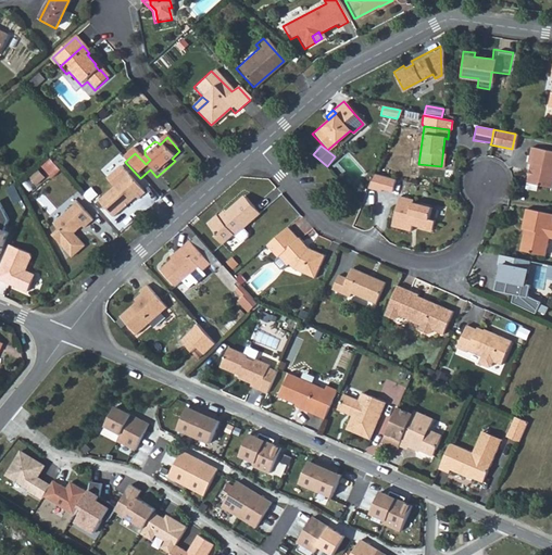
[(528,185),(551,188),(551,152),(529,149),(527,166),(530,166),(528,185)]
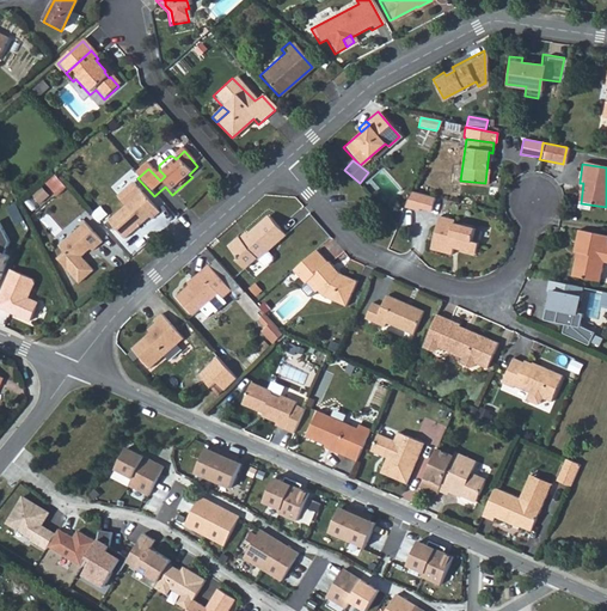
[(433,197),(410,190),(403,207),(415,212),(417,206),(427,211),(433,197)]
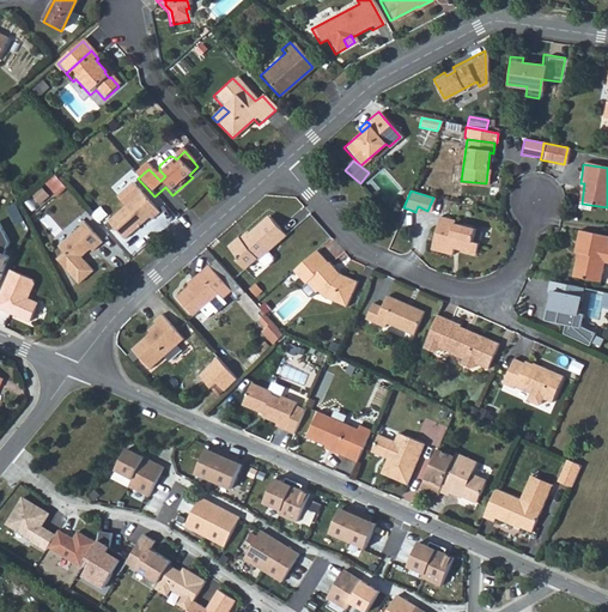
[(146,217),(147,219),(156,212),(137,192),(105,219),(122,237),(146,217)]
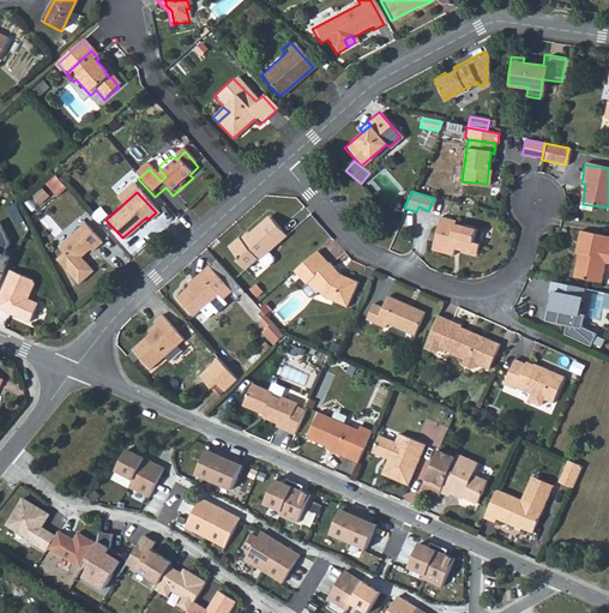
[(285,236),(269,218),(242,241),(240,238),(229,247),(239,258),(236,262),(243,270),(257,258),(258,260),(285,236)]
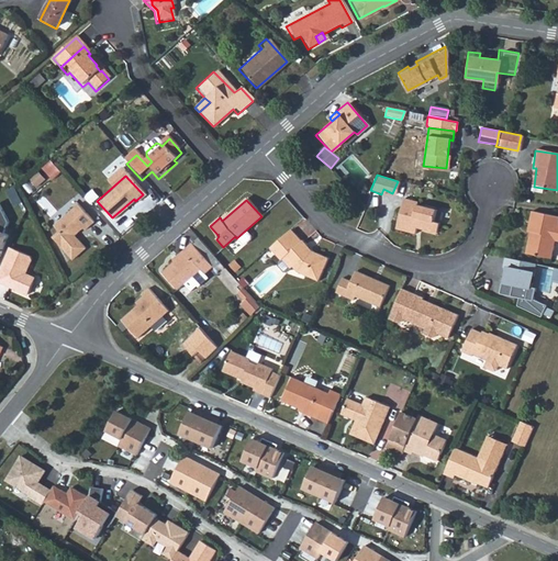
[(412,236),(414,226),(421,232),(434,235),(436,225),(432,224),(434,211),(414,206),(414,203),(401,200),(393,231),(412,236)]
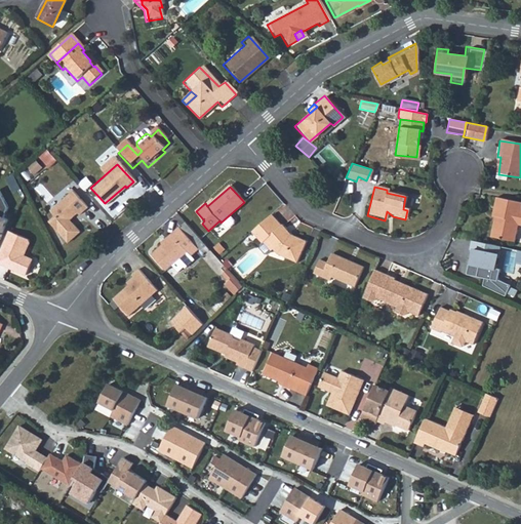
[(77,215),(85,208),(70,193),(49,212),(52,217),(46,224),(67,244),(78,234),(67,222),(75,214),(77,215)]
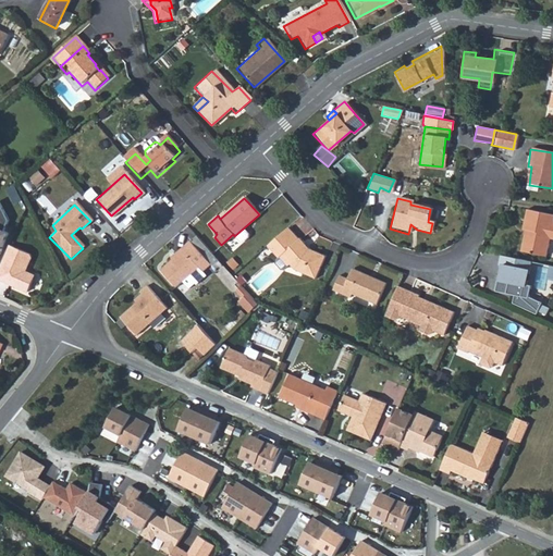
[(0,227),(2,229),(9,210),(0,207),(0,227)]
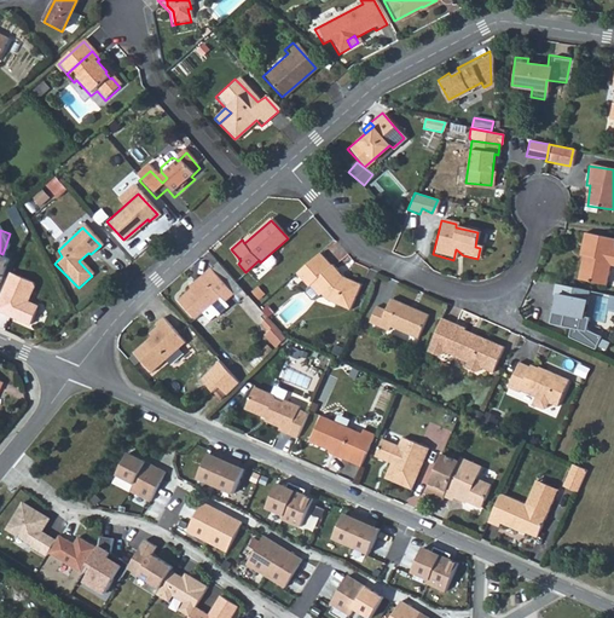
[(579,256),(581,256),(577,279),(606,286),(610,267),(613,267),(613,249),(613,250),(613,246),(613,240),(583,235),(579,256)]
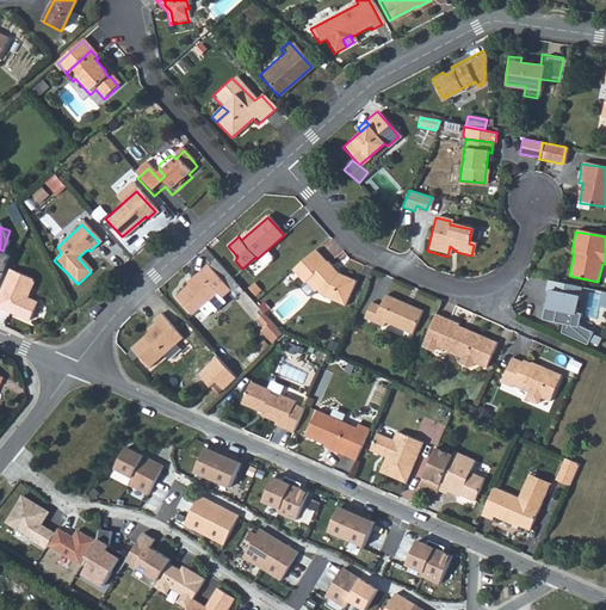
[(325,263),(314,251),(292,270),(304,283),(310,279),(321,290),(317,291),(323,299),(342,308),(354,283),(338,275),(326,262),(325,263)]
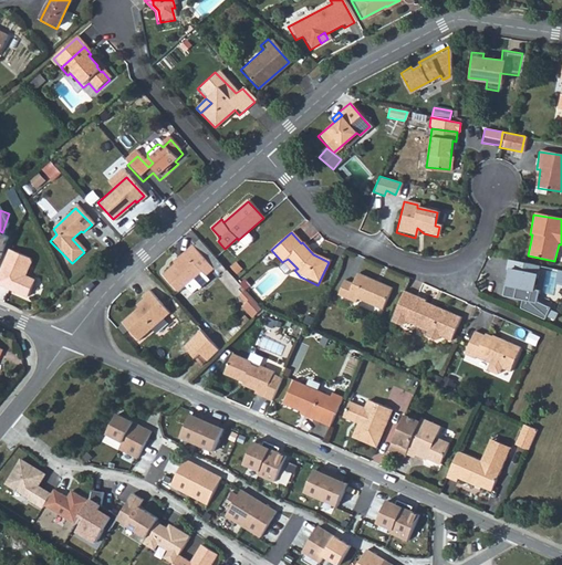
[(0,259),(10,238),(0,233),(0,259)]
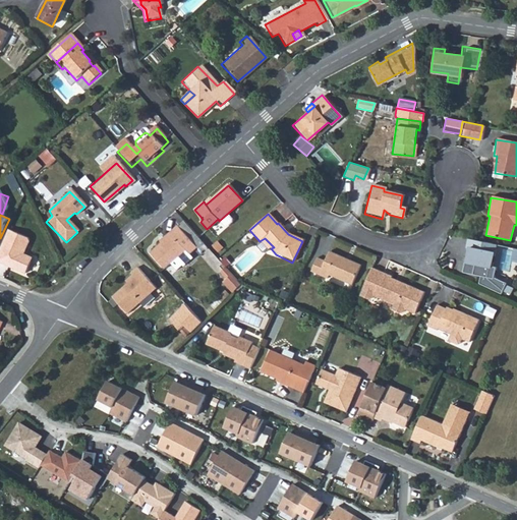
[(184,222),(179,227),(196,247),(198,249),(205,244),(184,222)]
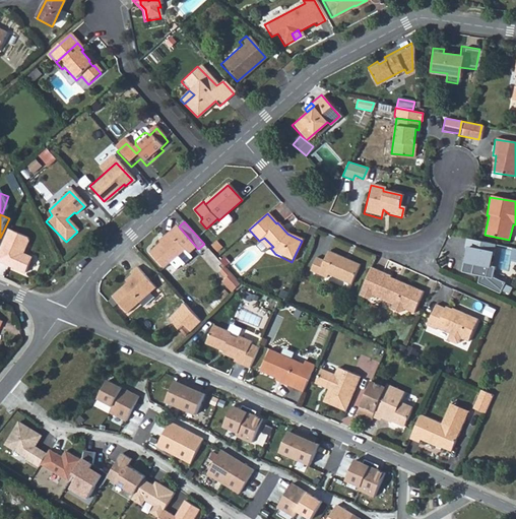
[(192,257),(189,254),(196,247),(179,226),(177,224),(169,232),(171,235),(150,253),(163,267),(169,263),(175,269),(181,264),(182,265),(192,257)]
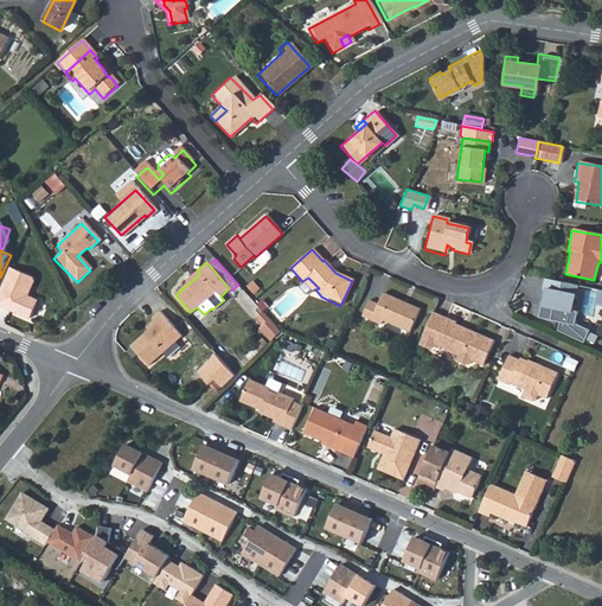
[(32,281),(10,270),(0,293),(0,308),(30,323),(37,305),(26,300),(34,284),(32,281)]
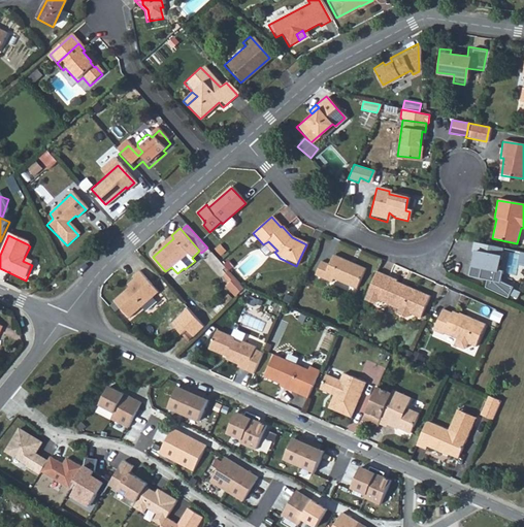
[(500,248),(471,240),(469,250),(471,250),(466,275),(485,278),(483,287),(505,297),(508,293),(515,296),(519,289),(497,280),(499,270),(496,269),(500,248)]
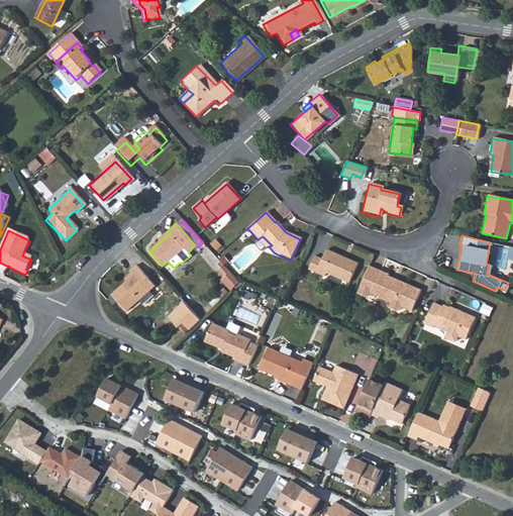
[(258,239),(267,249),(269,246),(272,245),(263,236),(258,239)]
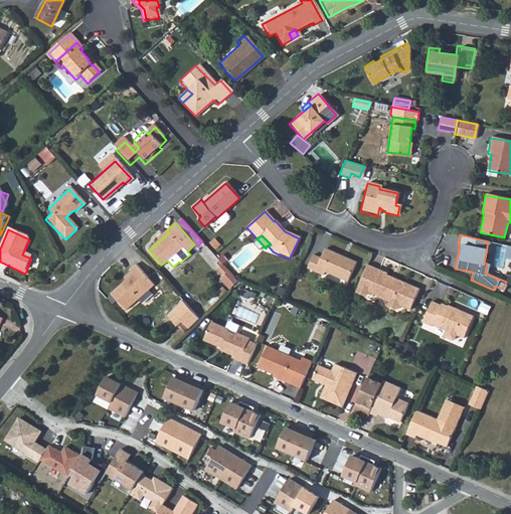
[(510,245),(505,244),(502,258),(510,259),(510,245)]
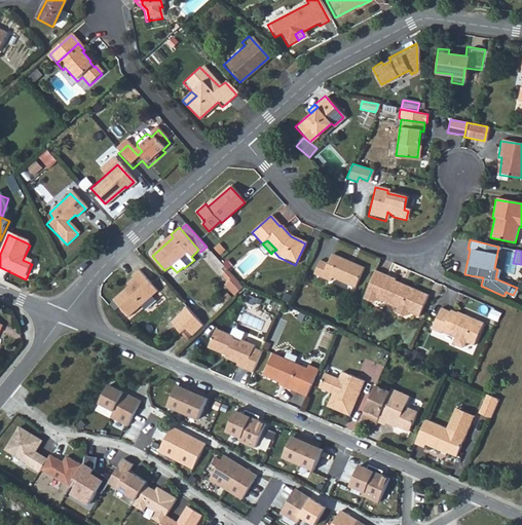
[(331,277),(353,288),(363,269),(331,255),(326,264),(319,261),(312,274),(328,282),(331,277)]
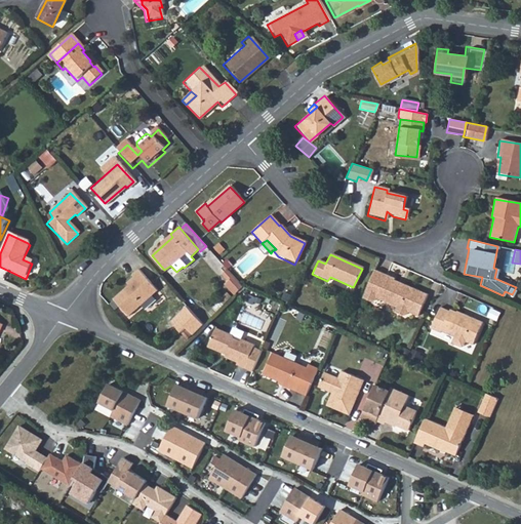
[(133,274),(135,277),(138,280),(132,286),(116,300),(130,316),(158,291),(141,270),(133,274)]
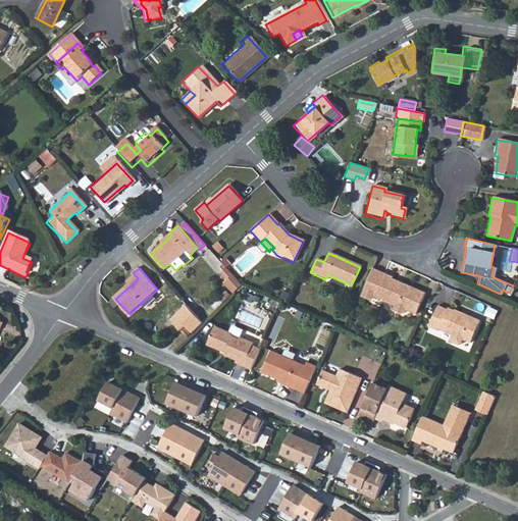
[(389,278),(390,276),(371,269),(359,297),(368,301),(372,299),(373,296),(393,304),(392,307),(393,311),(400,314),(404,312),(405,309),(414,314),(423,293),(404,283),(399,283),(389,278)]
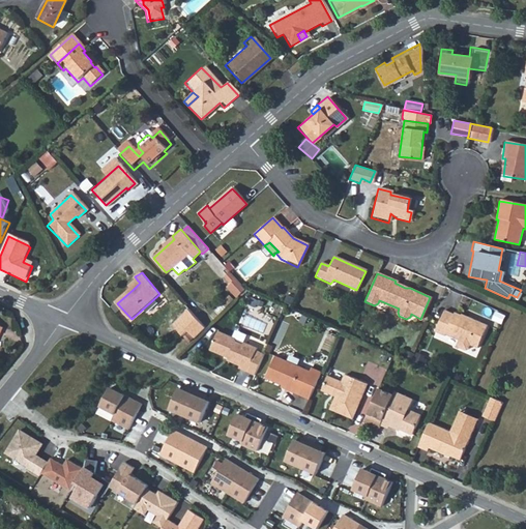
[(228,286),(237,296),(244,289),(235,278),(228,286)]
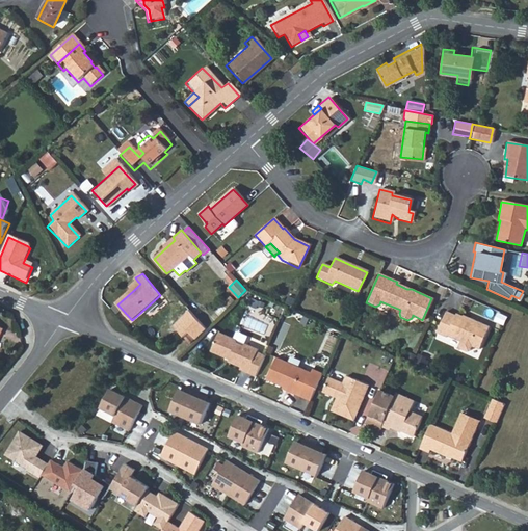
[(134,290),(140,284),(137,281),(131,286),(134,290)]
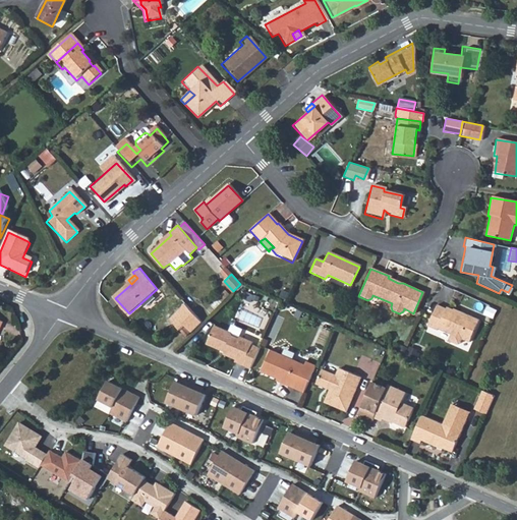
[(438,328),(450,334),(449,337),(450,341),(457,344),(460,343),(462,339),(469,342),(478,320),(458,311),(458,313),(452,310),(452,308),(446,306),(445,307),(437,304),(426,326),(437,330),(438,328)]
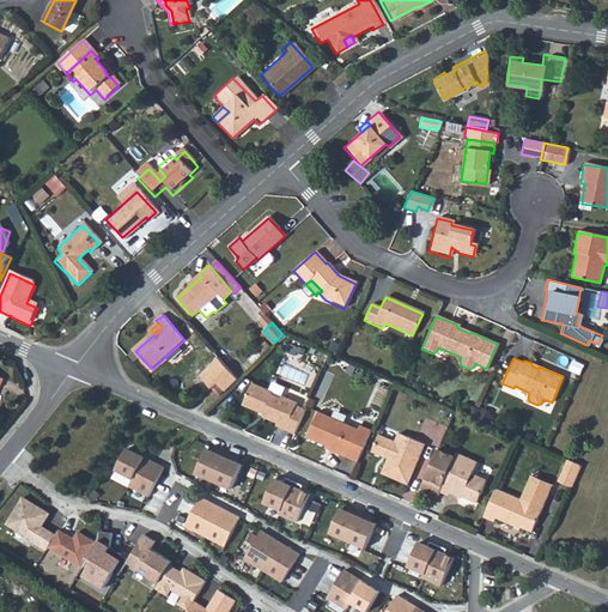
[(274,425),(295,434),(305,408),(296,405),(297,401),(281,394),(280,398),(273,394),(268,388),(251,381),(241,404),(262,413),(261,416),(275,422),(274,425)]
